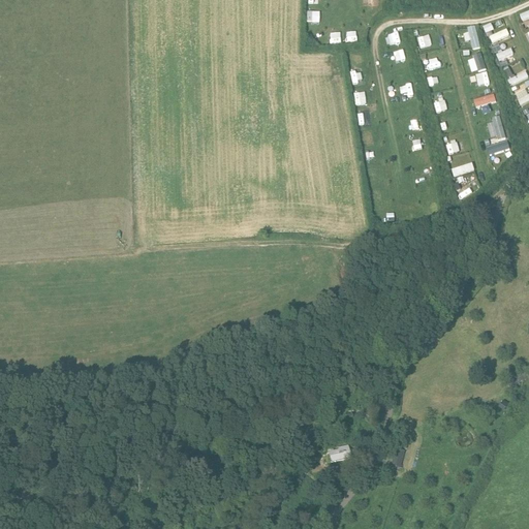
[(308,10),(308,22),(320,23),(321,11),(308,10)]
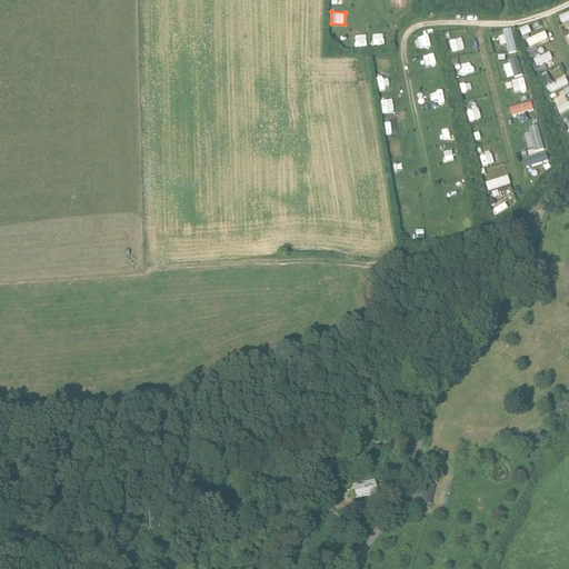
[(523,37),(533,32),(530,25),(521,28),(523,37)]
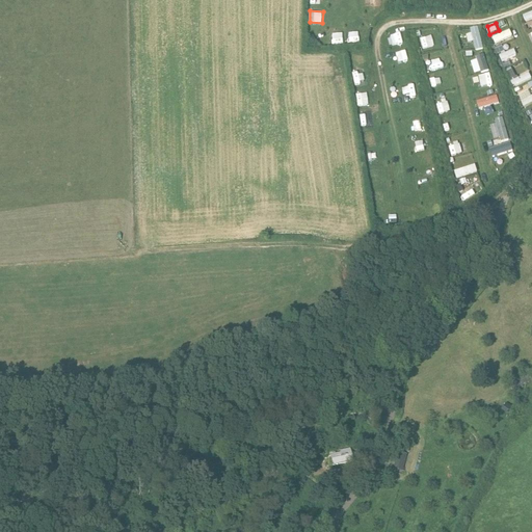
[(479,26),(471,28),(477,51),(485,49),(479,26)]
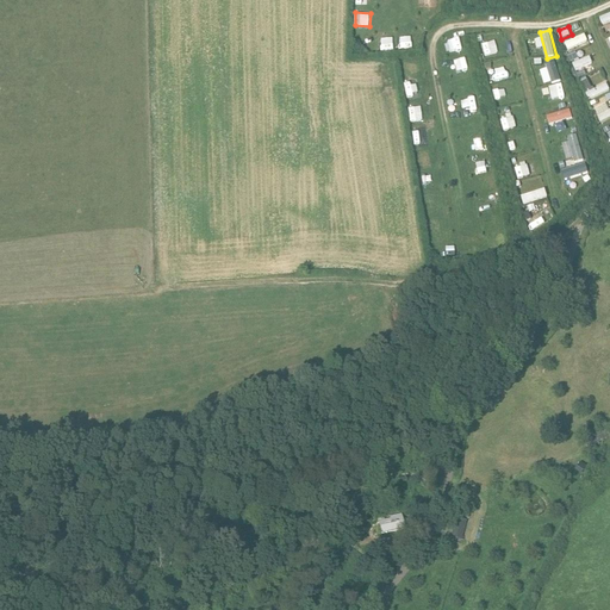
[(568,50),(590,42),(586,35),(566,43),(568,50)]
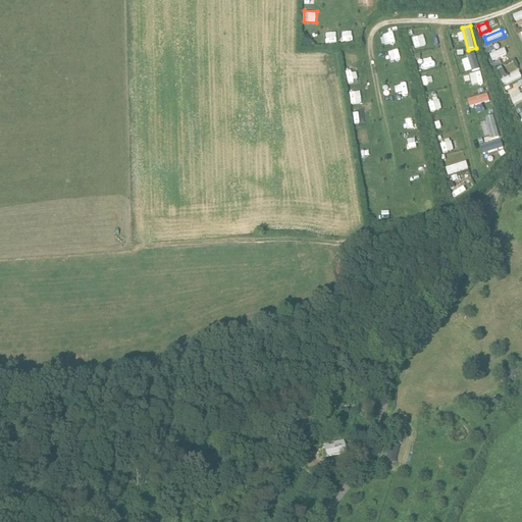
[(354,42),(353,32),(344,33),(344,42),(354,42)]
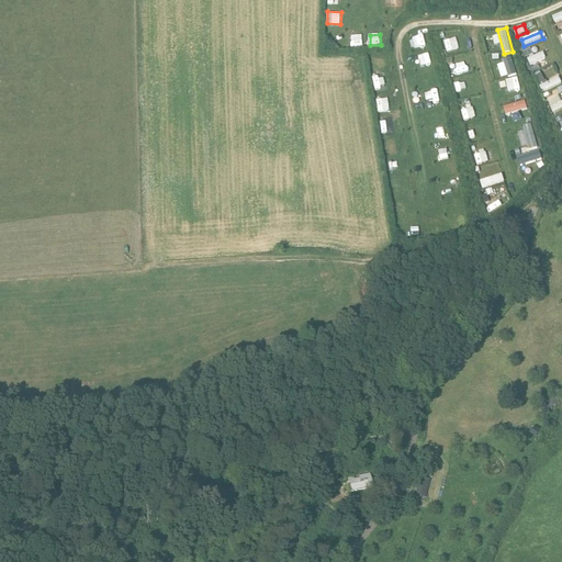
[(351,37),(352,48),(363,46),(362,35),(351,37)]
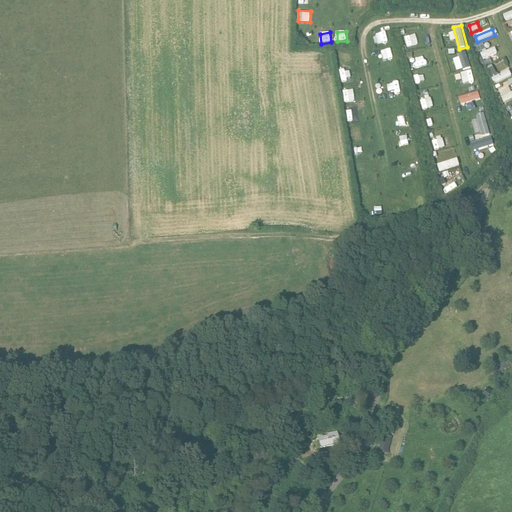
[(416,34),(405,36),(408,47),(418,44),(416,34)]
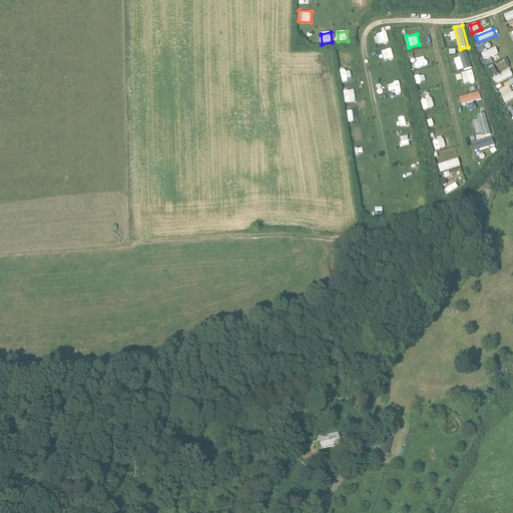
[(383,48),(385,59),(394,57),(392,46),(383,48)]
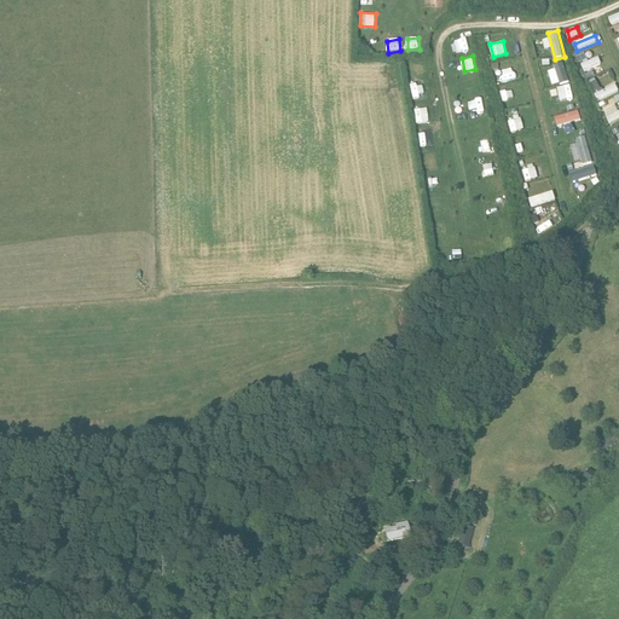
[(593,68),(594,71),(603,69),(600,57),(582,63),(584,71),(593,68)]
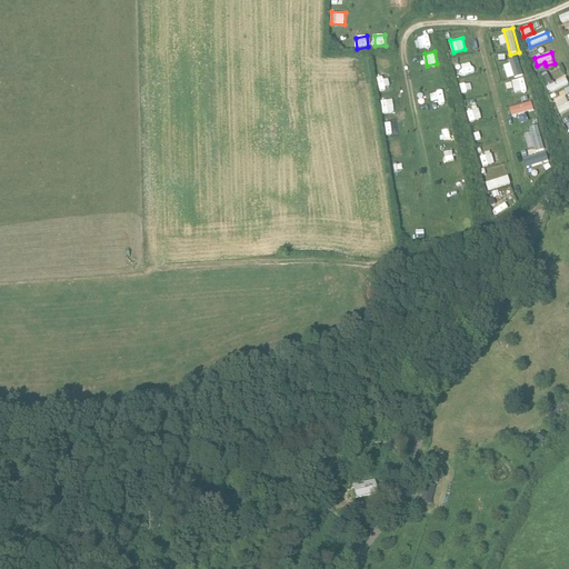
[(387,59),(377,61),(379,69),(388,67),(387,59)]
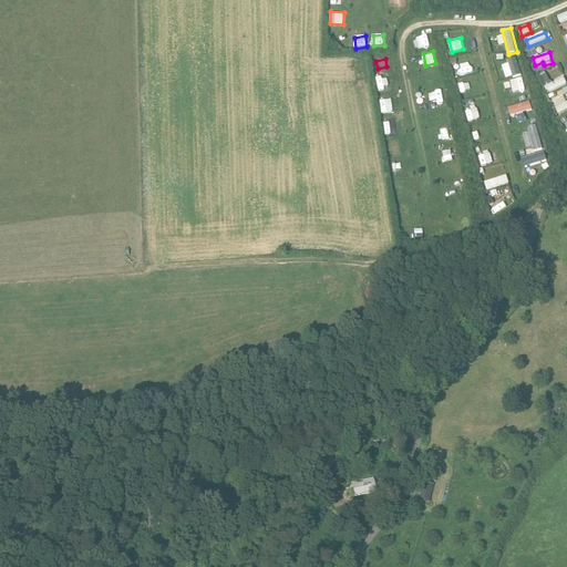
[(519,59),(503,62),(506,79),(522,76),(519,59)]
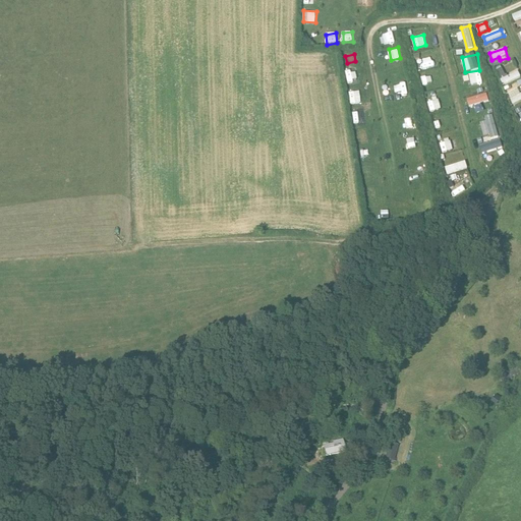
[(423,68),(433,67),(432,57),(422,58),(423,68)]
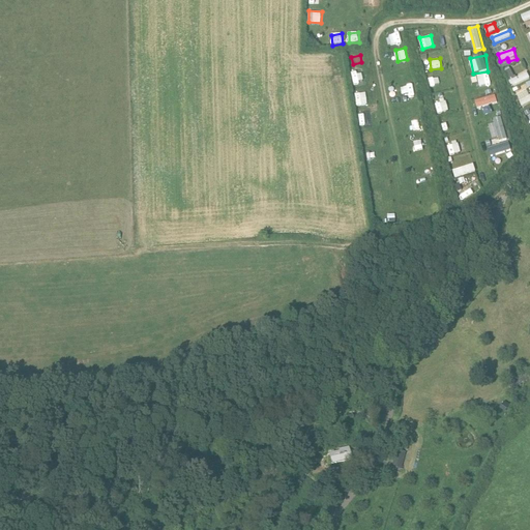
[(490,71),(478,75),(480,86),(493,84),(490,71)]
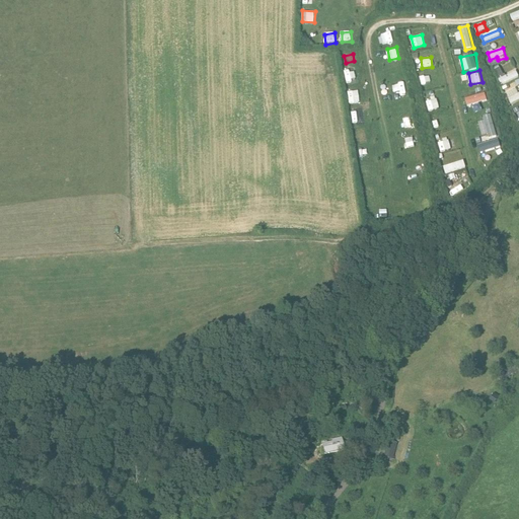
[(518,92),(517,87),(507,92),(512,104),(518,100),(518,92)]
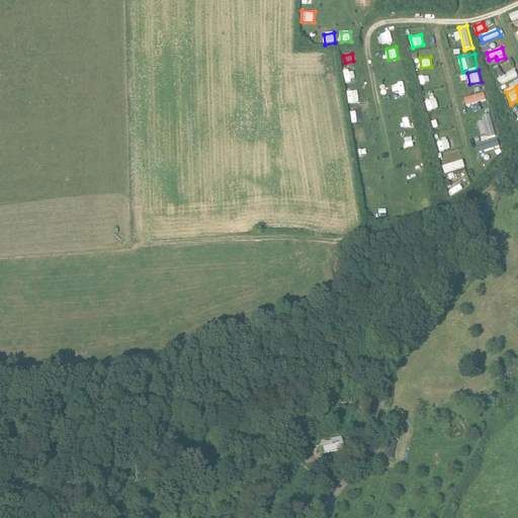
[(359,88),(348,89),(349,101),(359,100),(359,88)]
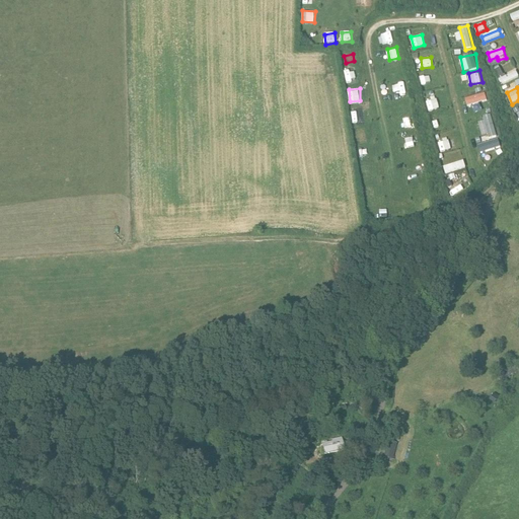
[(430,110),(440,108),(438,98),(427,101),(430,110)]
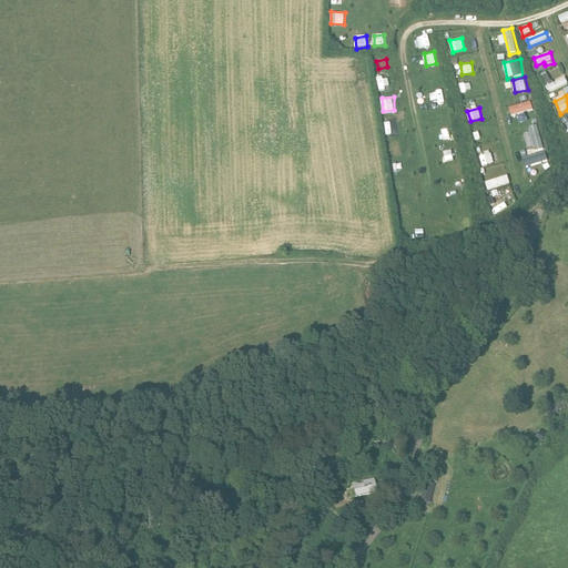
[(528,150),(536,149),(536,152),(545,150),(540,128),(525,131),(528,150)]
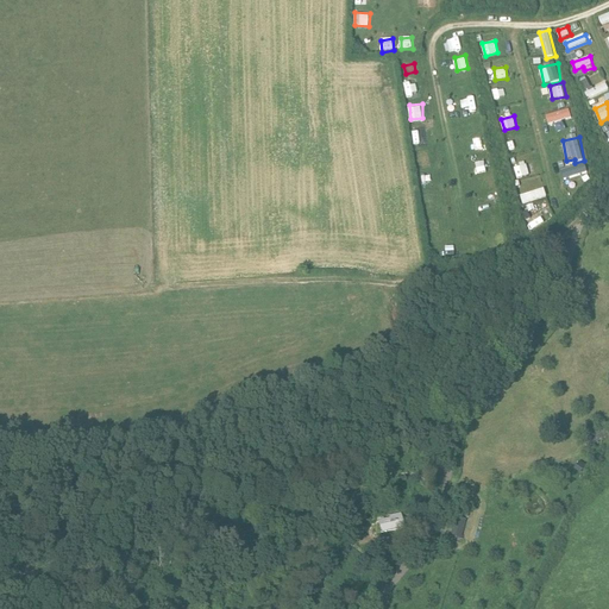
[(515,167),(518,177),(535,174),(533,163),(515,167)]
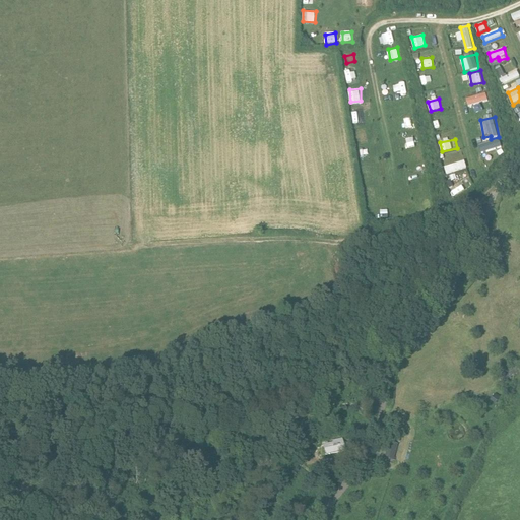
[(481,153),(503,148),(501,140),(479,145),(481,153)]
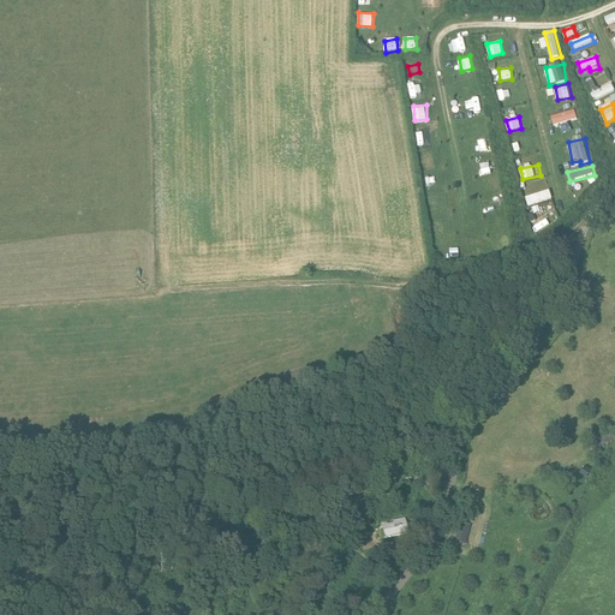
[(499,175),(482,179),(484,190),(500,186),(499,175)]
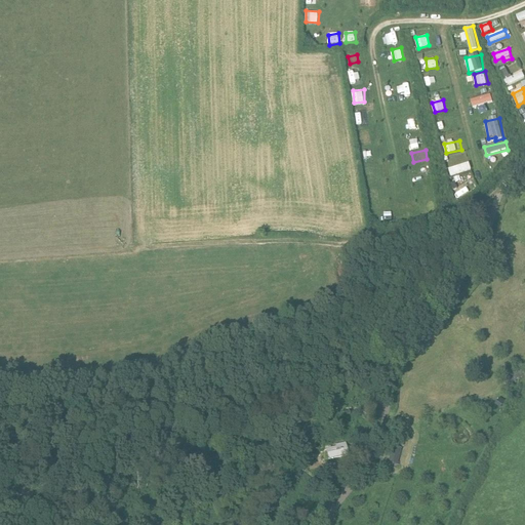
[(447,165),(468,160),(466,152),(445,158),(447,165)]
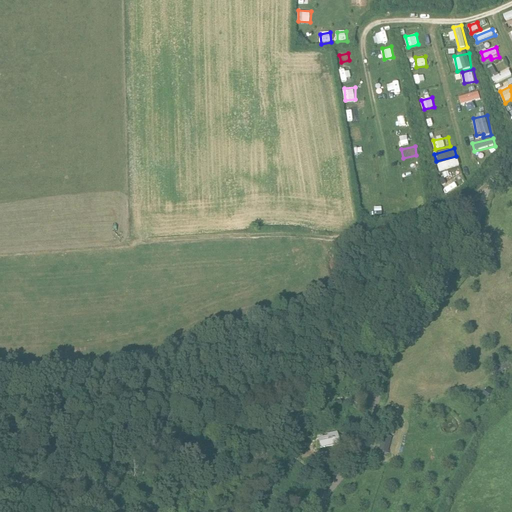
[(318,439),(320,449),(339,444),(336,431),(327,433),(328,436),(318,439)]
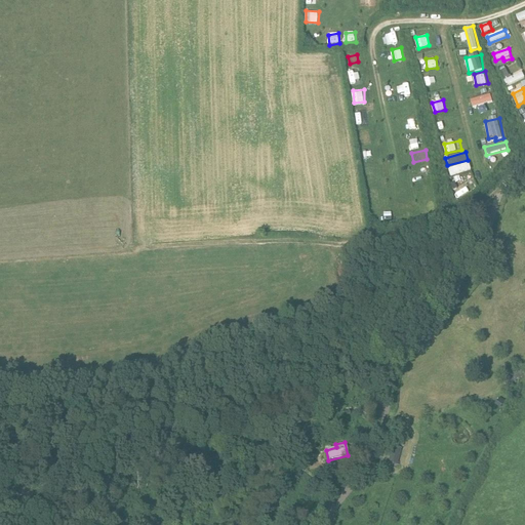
[(396,466),(397,467),(398,460),(401,450),(401,449),(393,447),(393,448),(388,463),(396,466)]
